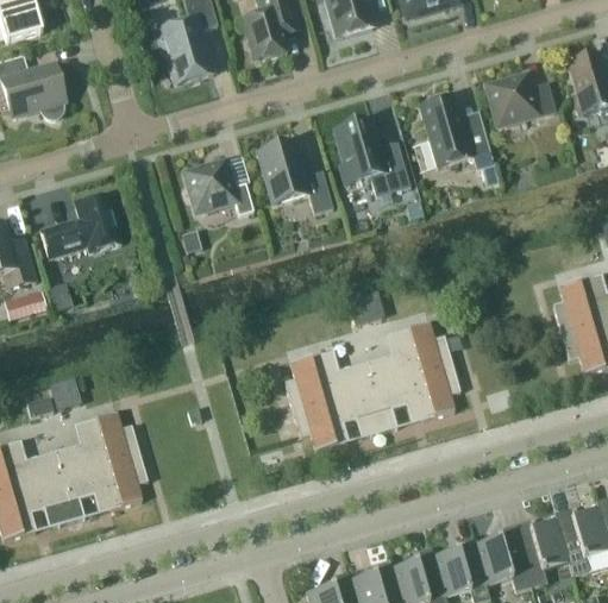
[(0,0),(0,19),(6,42),(43,31),(35,0),(0,0)]
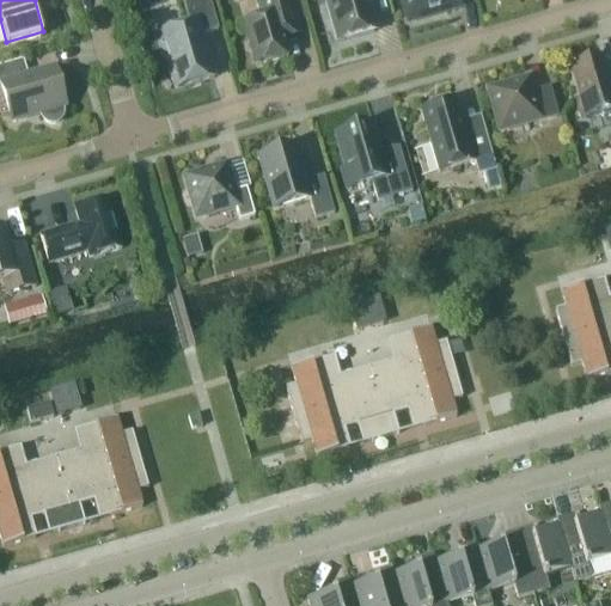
[(219,25),(212,0),(185,0),(191,19),(158,29),(164,53),(169,50),(171,61),(170,65),(172,77),(176,78),(177,84),(215,73),(203,30),(219,25)]
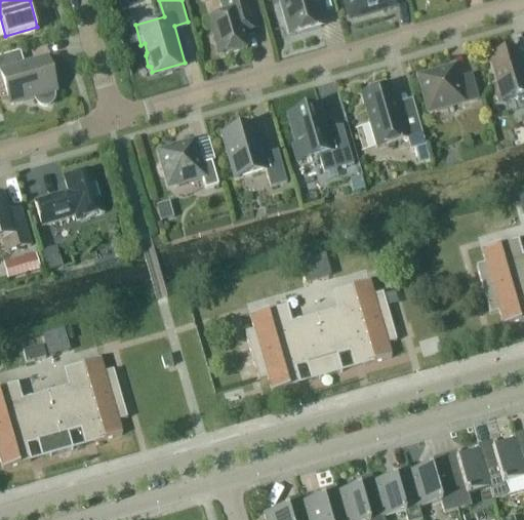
[(255,16),(250,0),(224,0),(227,11),(210,16),(220,52),(248,44),(241,21),(255,16)]
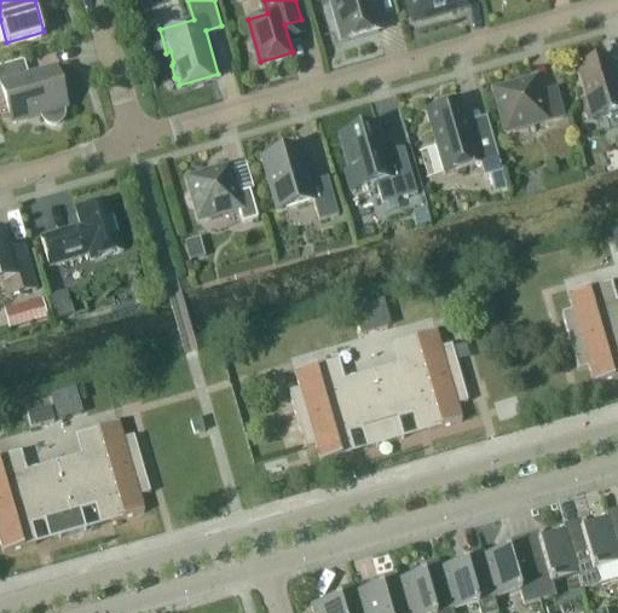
[(331,0),(336,16),(340,15),(346,36),(380,27),(374,6),(376,5),(375,0),(331,0)]
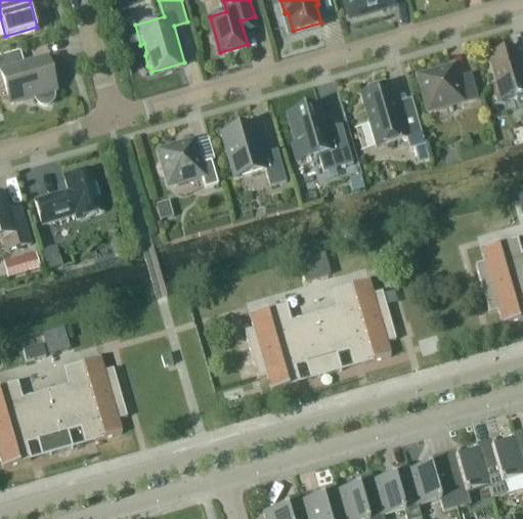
[(346,0),(350,14),(396,2),(395,0),(346,0)]
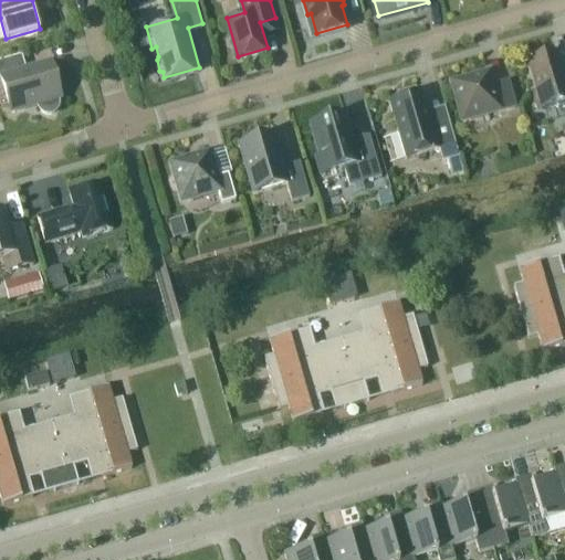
[(564,74),(557,49),(529,57),(537,87),(534,87),(540,105),(564,97),(564,74)]
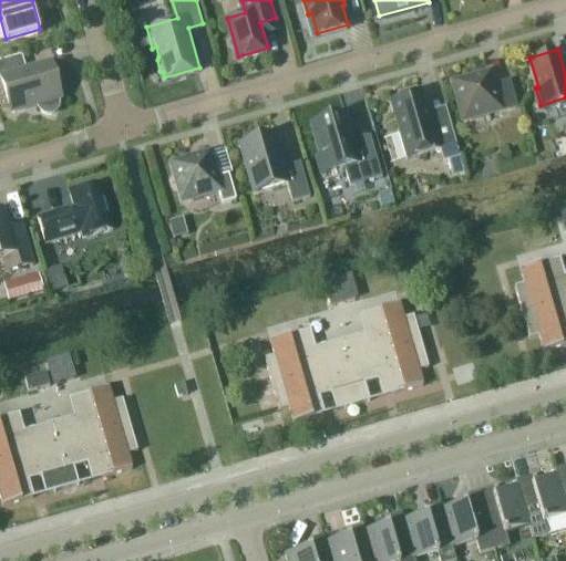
[(17,69),(12,53),(0,56),(0,74),(3,74),(13,108),(40,101),(40,103),(42,106),(44,108),(49,110),(52,110),(55,107),(58,105),(59,101),(59,97),(59,95),(60,94),(53,71),(54,66),(51,64),(50,59),(17,69)]
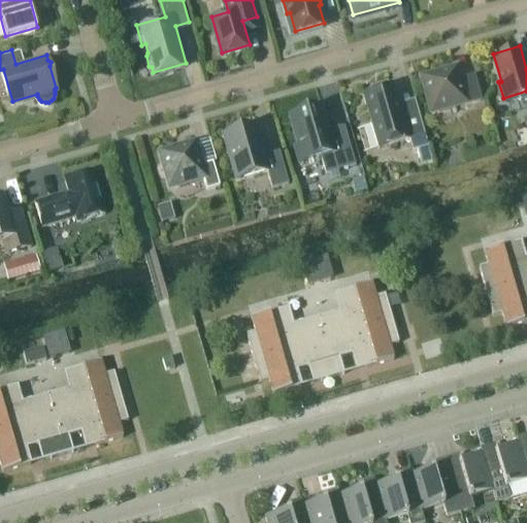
[(460,75),(457,64),(423,74),(432,108),(465,99),(466,100),(481,96),(474,72),(460,75)]
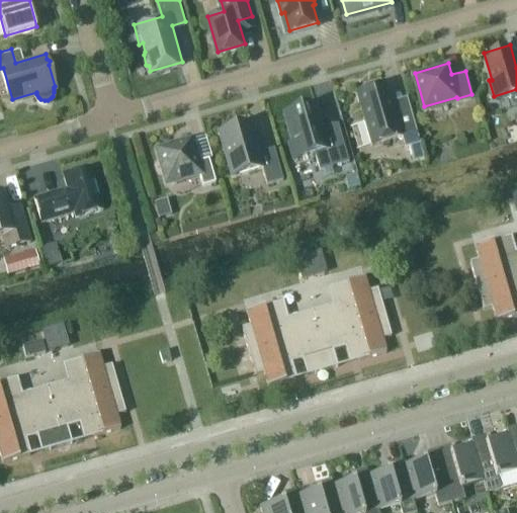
[(388,80),(357,89),(371,142),(403,133),(406,145),(410,144),(412,152),(423,148),(421,141),(411,105),(396,109),(393,98),(388,80)]
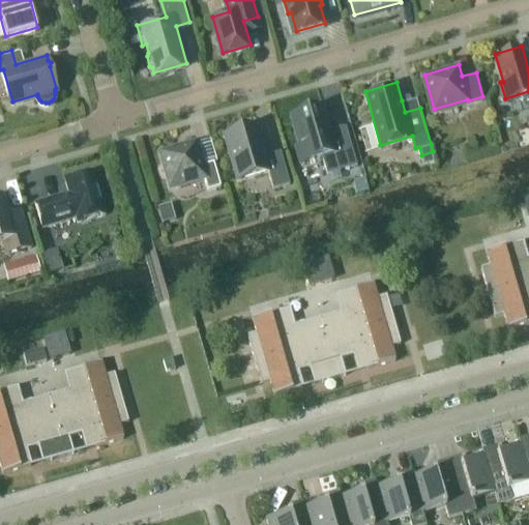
[(333,137),(324,104),(292,113),(300,142),(297,143),(302,158),(323,153),(328,171),(358,162),(349,133),(333,137)]
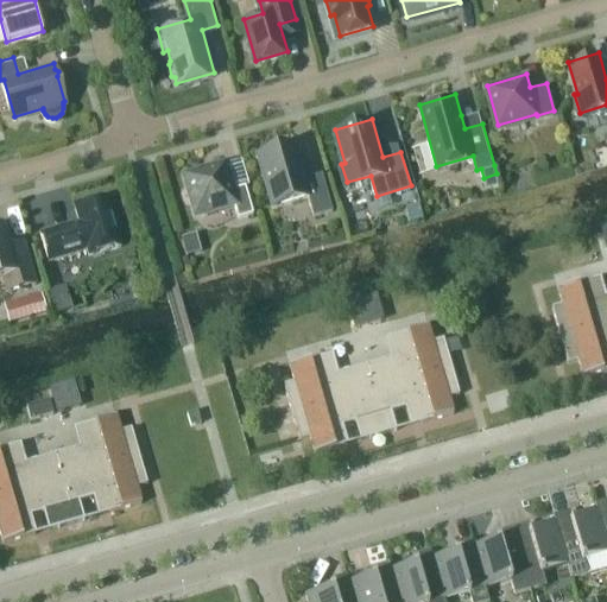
[(304,175),(295,140),(258,151),(273,203),(309,194),(314,213),(334,207),(323,170),(304,175)]
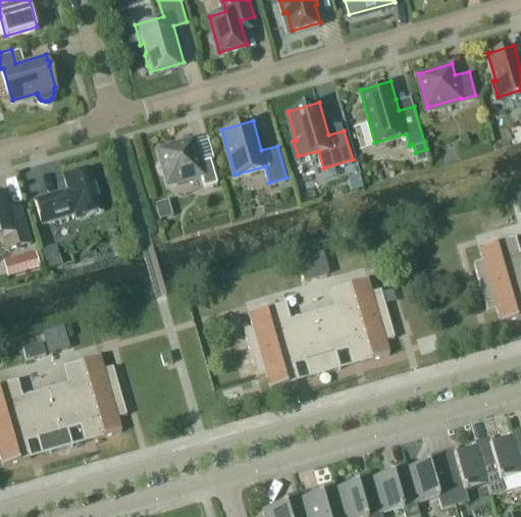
[(200,160),(193,138),(159,148),(169,182),(202,172),(205,184),(218,179),(211,156),(200,160)]
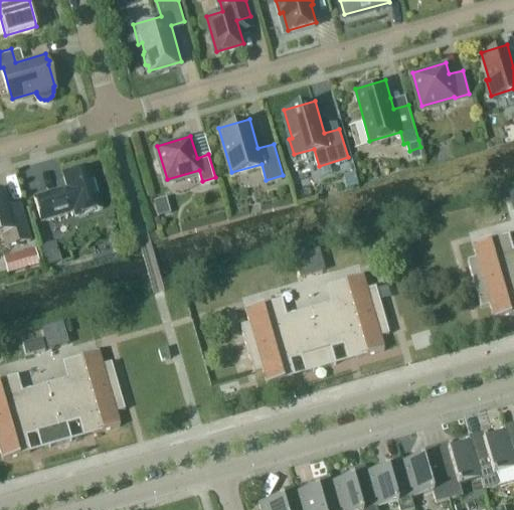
[(104,205),(92,164),(64,172),(67,184),(35,194),(42,218),(74,208),(76,213),(104,205)]
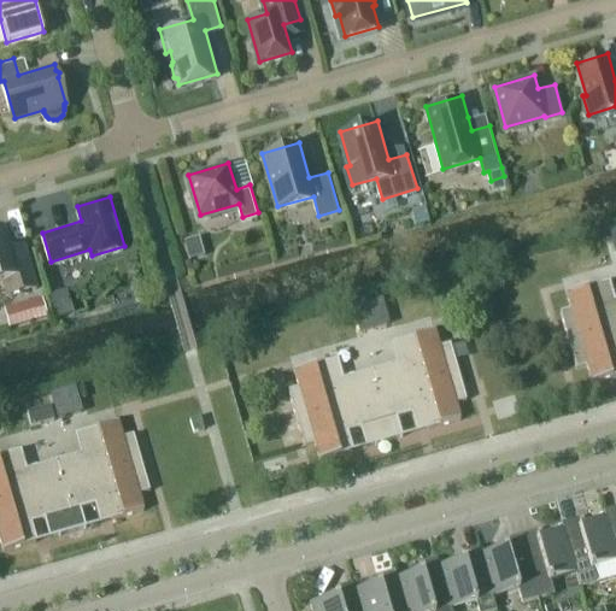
[(416,217),(429,213),(426,199),(411,204),(416,217)]
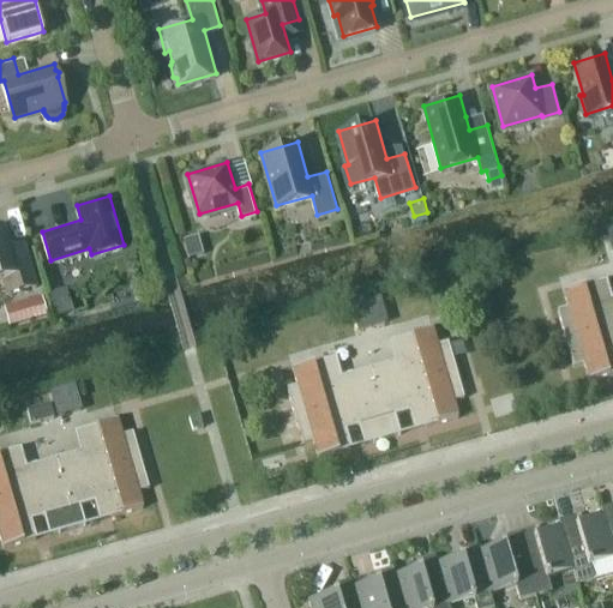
[(0,227),(0,277),(4,277),(7,292),(37,283),(25,242),(10,247),(4,227),(0,227)]
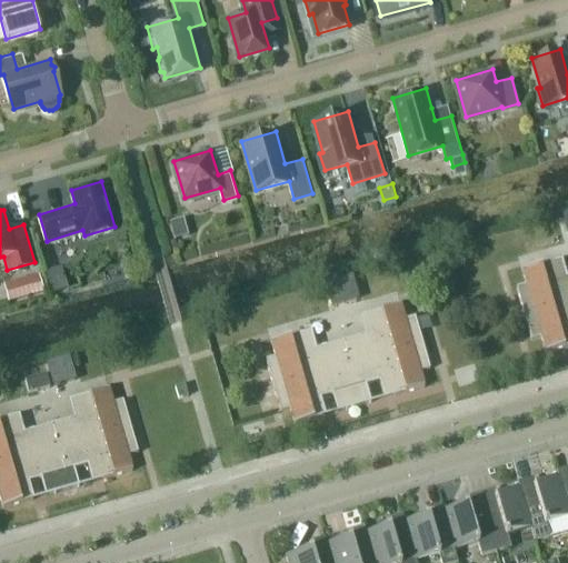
[(527,281),(517,284),(532,337),(542,333),(547,348),(567,341),(567,272),(547,279),(541,261),(522,267),(527,281)]
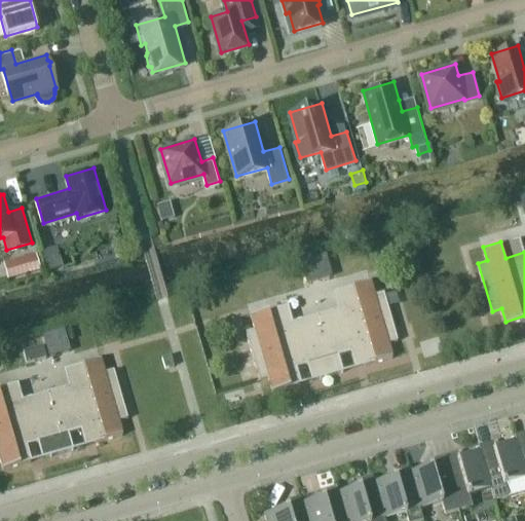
[(9,275),(42,266),(38,250),(4,259),(9,275)]
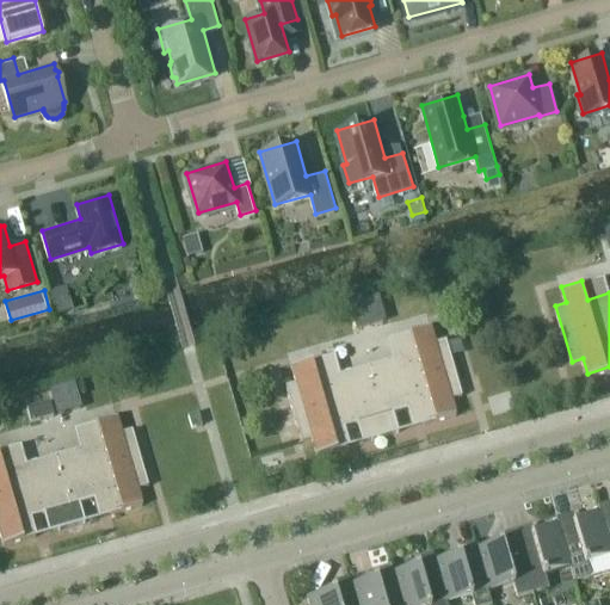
[(379,294),(350,302),(357,326),(386,318),(379,294)]
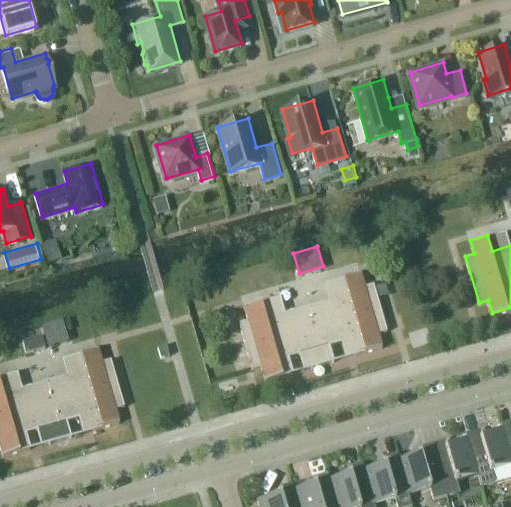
[(249,318),(240,320),(253,367),(262,365),(266,378),(293,371),(288,354),(300,351),(305,367),(305,366),(331,359),(334,358),(330,342),(351,336),(356,353),(382,345),(379,331),(387,329),(374,282),(365,284),(361,271),(344,276),(349,292),(308,304),(267,316),(262,299),(245,304),(249,318)]
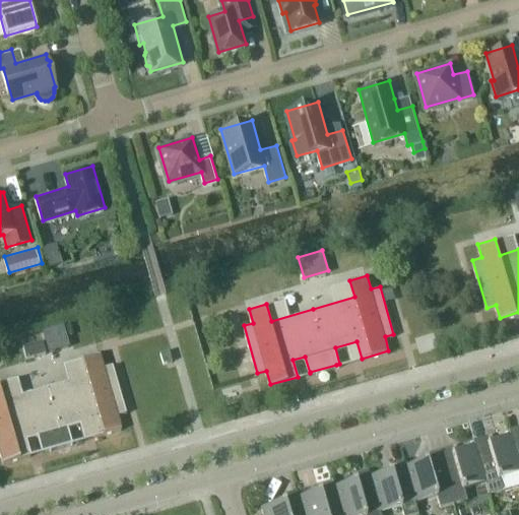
[(63,321),(44,327),(50,348),(63,345),(68,343),(65,333),(66,332),(63,321)]
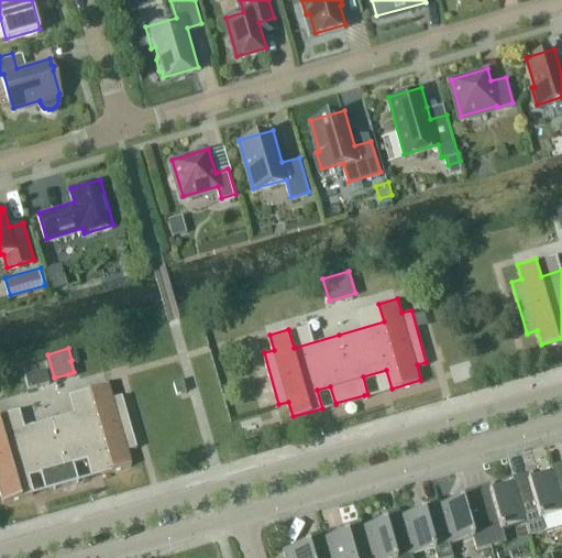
[(50,380),(46,368),(25,373),(29,386),(50,380)]
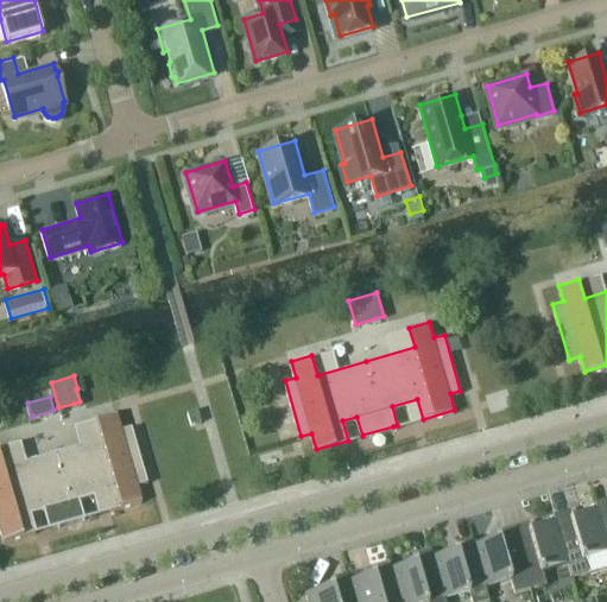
[(202,419),(198,406),(188,410),(191,422),(202,419)]
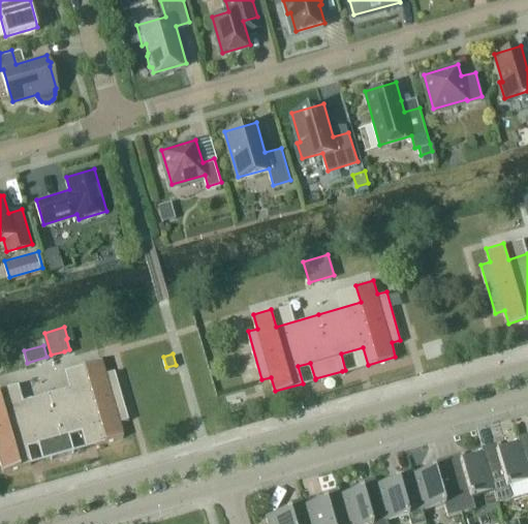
[(0,456),(4,469),(32,461),(27,444),(39,440),(43,457),(45,457),(70,450),(73,449),(69,432),(91,426),(96,442),(124,434),(120,421),(129,418),(115,369),(106,372),(102,358),(85,363),(89,380),(24,399),(19,382),(0,387),(0,456)]
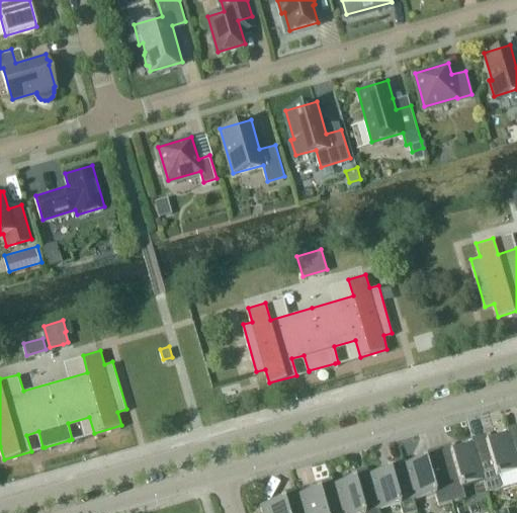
[(516,422),(507,426),(509,432),(516,457),(516,422)]
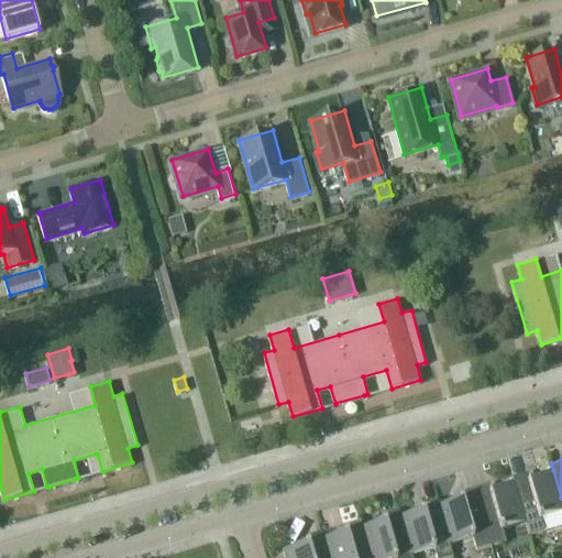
[(513,474),(515,481),(527,520),(526,520),(529,532),(544,527),(561,522),(561,498),(553,470),(530,477),(528,470),(514,474),(513,474)]
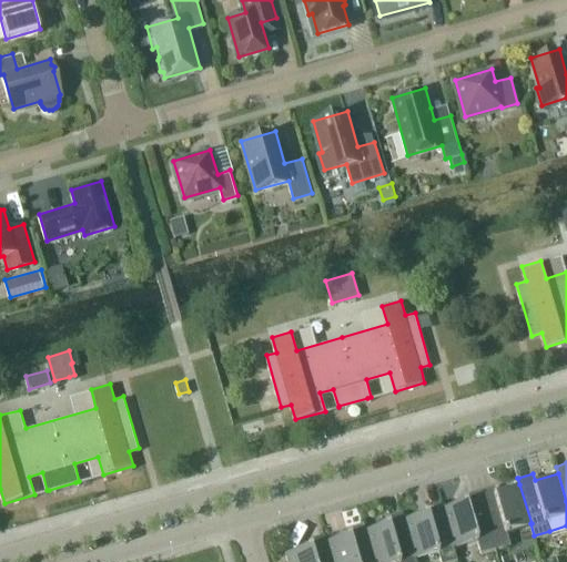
[(494,484),(479,489),(496,547),(510,543),(507,530),(530,523),(532,523),(519,484),(496,491),(494,484)]
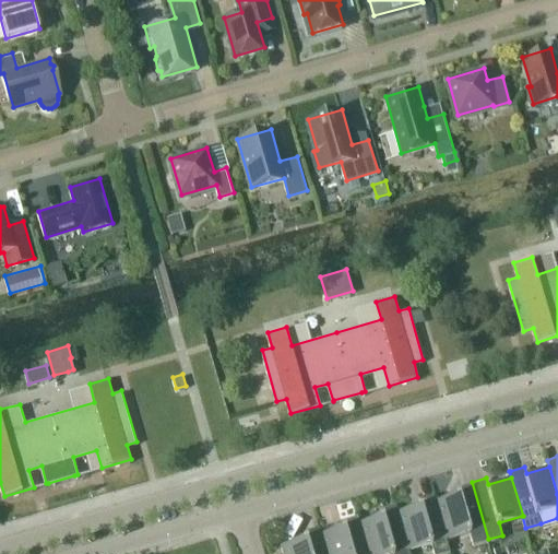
[(474,543),(488,539),(472,482),(458,486),(459,493),(436,499),(447,538),(470,531),(474,543)]
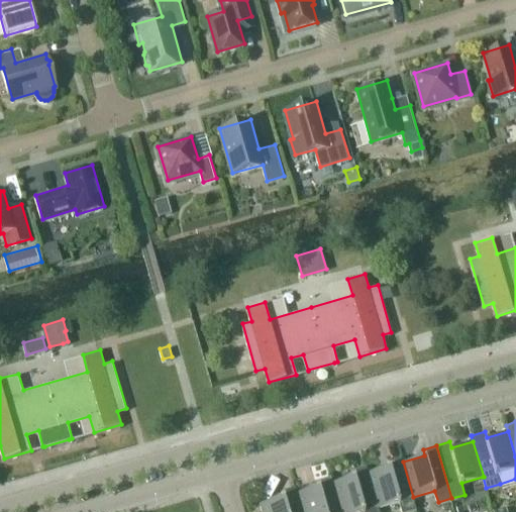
[(389,466),(368,472),(378,507),(399,501),(402,511),(403,511),(417,508),(413,497),(403,462),(401,455),(388,459),(389,466)]
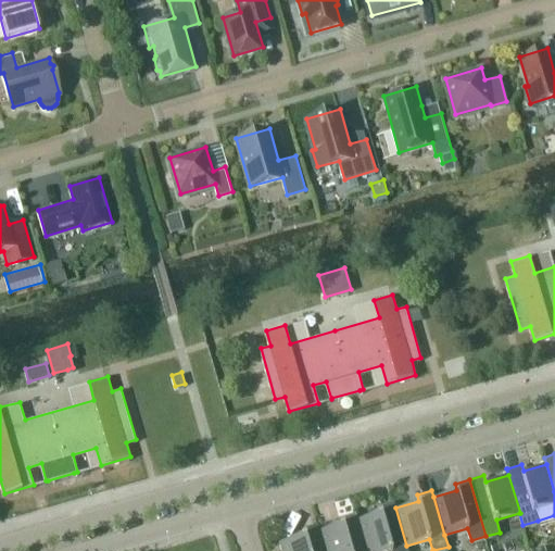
[(407,550),(406,546),(395,508),(394,501),(379,505),(380,512),(357,518),(366,550),(386,550),(391,550),(407,550)]
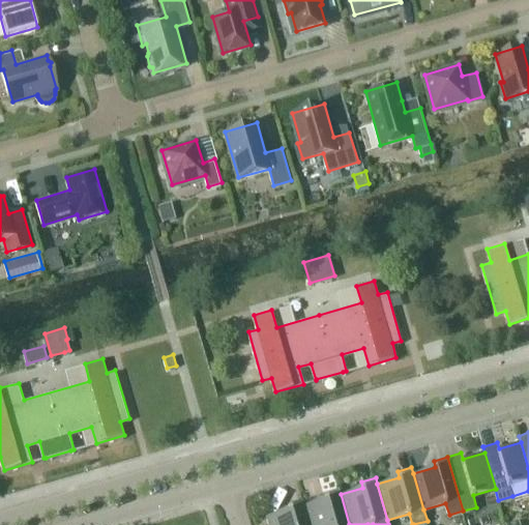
[(310,524),(349,524),(341,494),(340,488),(325,492),(326,498),(304,504),(310,524)]
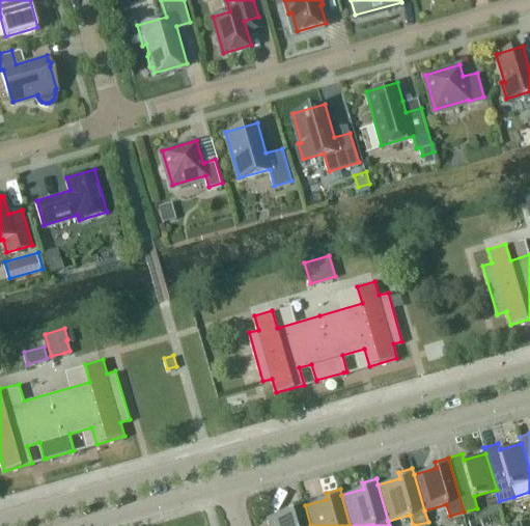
[(310,525),(305,505),(304,499),(289,503),(290,509),(268,516),(270,525),(310,525)]
